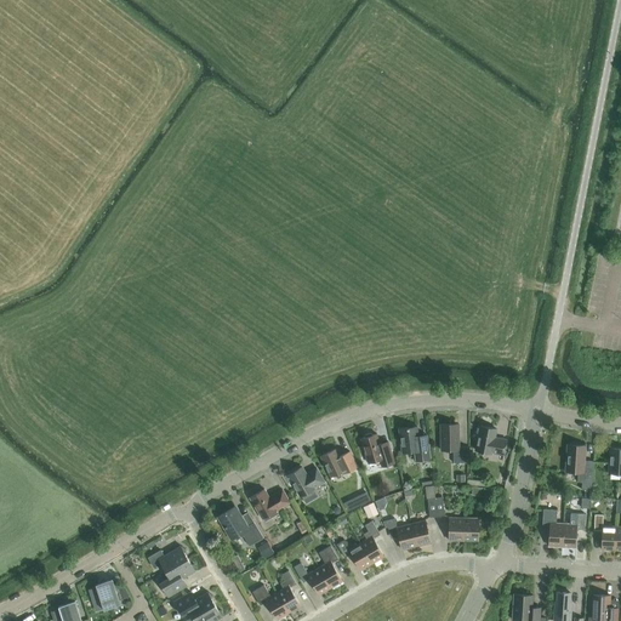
[(459,446),(459,423),(440,425),(440,450),(454,450),(454,463),(468,462),(467,446),(459,446)]
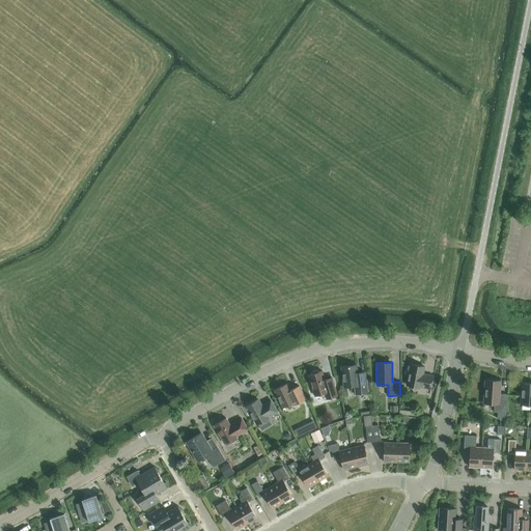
[(341,366),(343,387),(355,386),(356,394),(367,392),(366,376),(359,378),(357,364),(341,366)]
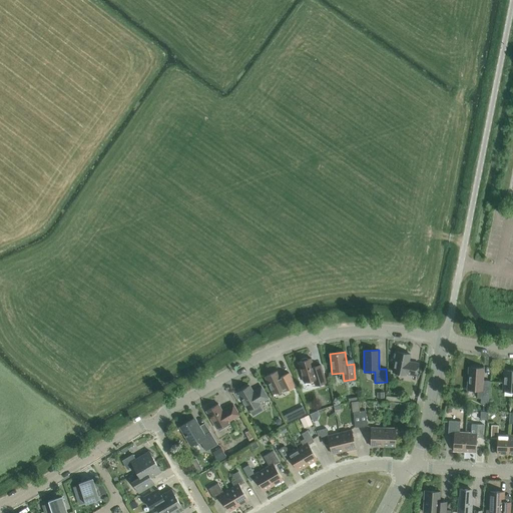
[(395,352),(393,360),(395,361),(393,372),(406,375),(406,374),(416,376),(419,363),(409,361),(410,355),(395,352)]
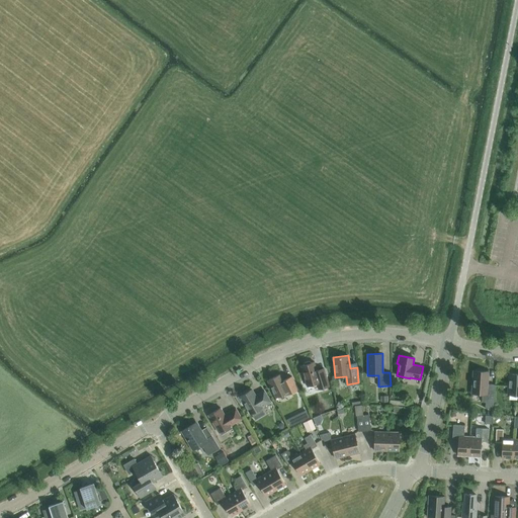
[(310,362),(309,361),(305,362),(305,364),(305,365),(300,366),(307,386),(317,383),(318,390),(329,385),(324,368),(317,370),(315,362),(311,363),(310,362)]
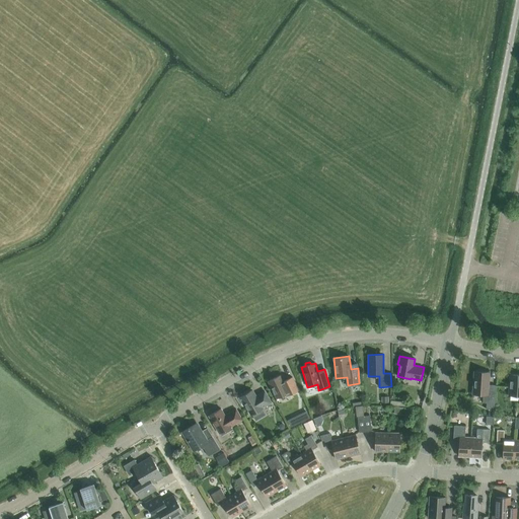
[(489,385),(490,372),(482,372),(482,370),(475,370),(475,371),(473,371),(472,394),(484,394),(483,402),(495,403),(496,385),(489,385)]
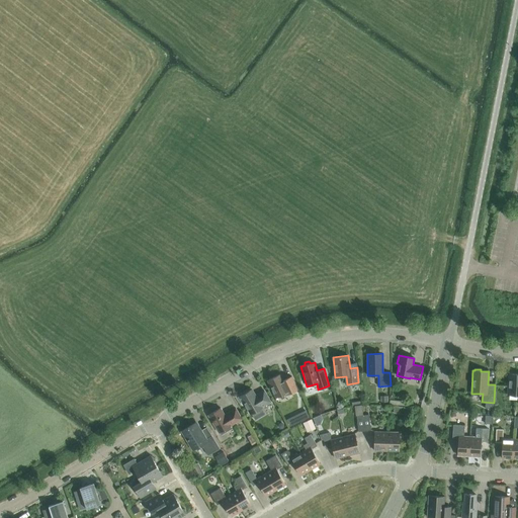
[(517,373),(509,373),(508,395),(517,395),(517,373)]
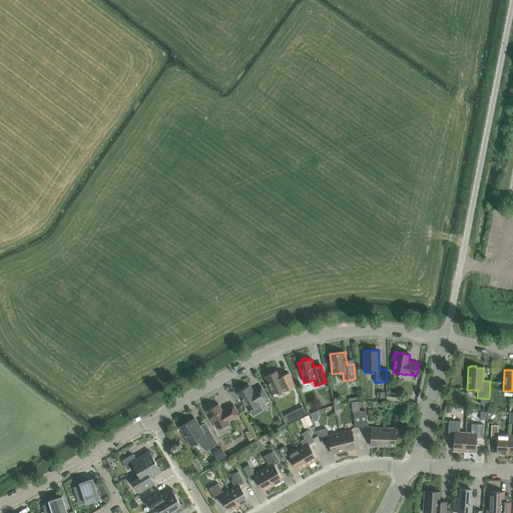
[(286,390),(296,386),(289,373),(281,377),(278,371),(266,377),(274,394),(285,389),(286,390)]
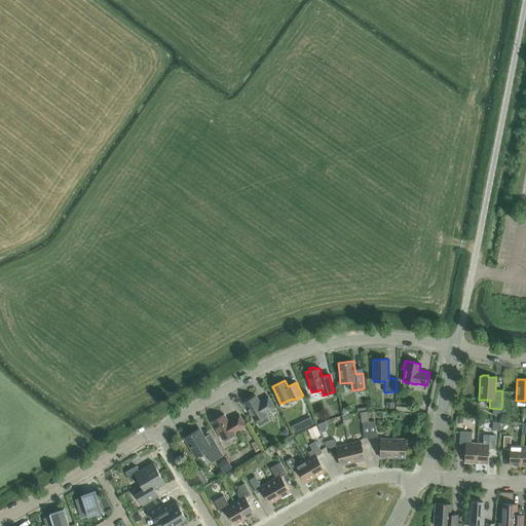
[(256,396),(242,404),(247,411),(249,410),(255,420),(256,420),(259,426),(269,421),(266,414),(266,413),(274,408),(268,397),(262,400),(263,401),(260,403),(256,396)]
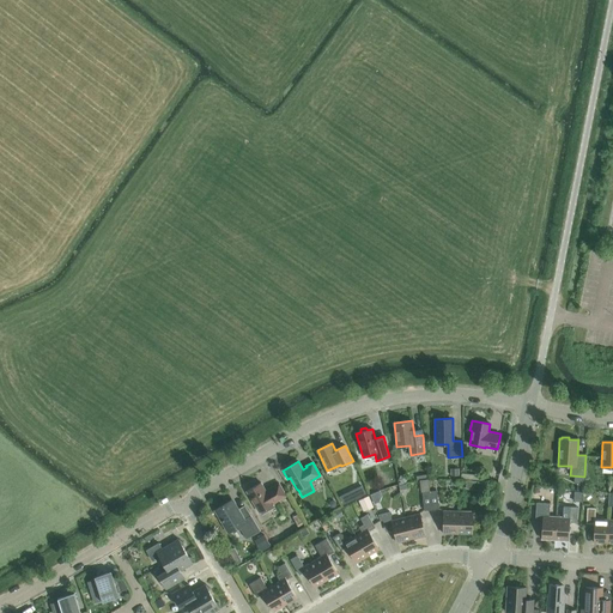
[(394,473),(384,475),(386,483),(396,480),(394,473)]
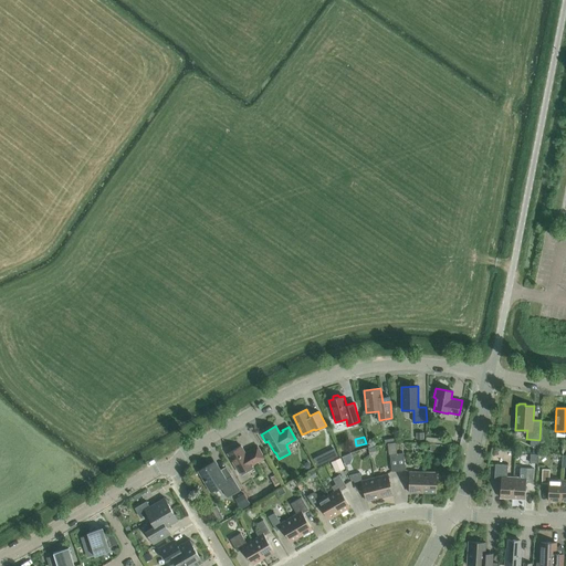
[(396,453),(395,442),(388,443),(389,454),(391,471),(398,471),(397,453),(396,453)]
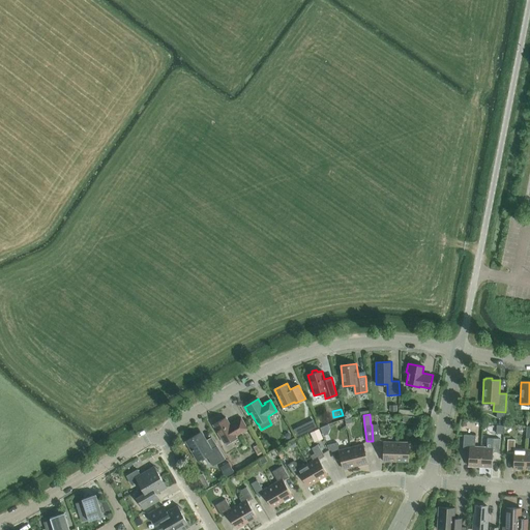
[(418,424),(419,416),(404,415),(403,422),(418,424)]
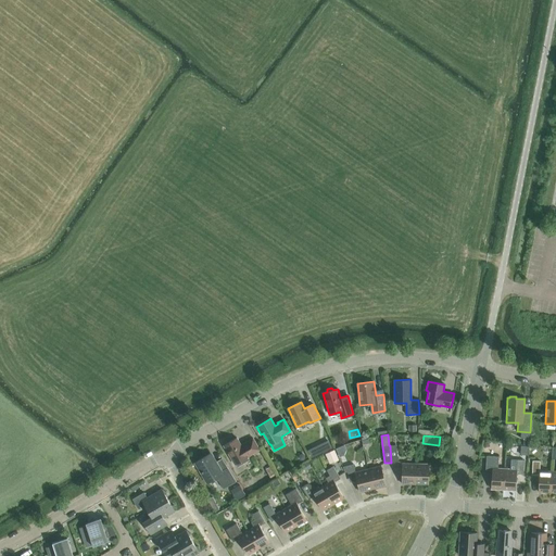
[(248,456),(260,450),(253,438),(241,445),(237,438),(224,445),(235,465),(248,457),(248,456)]
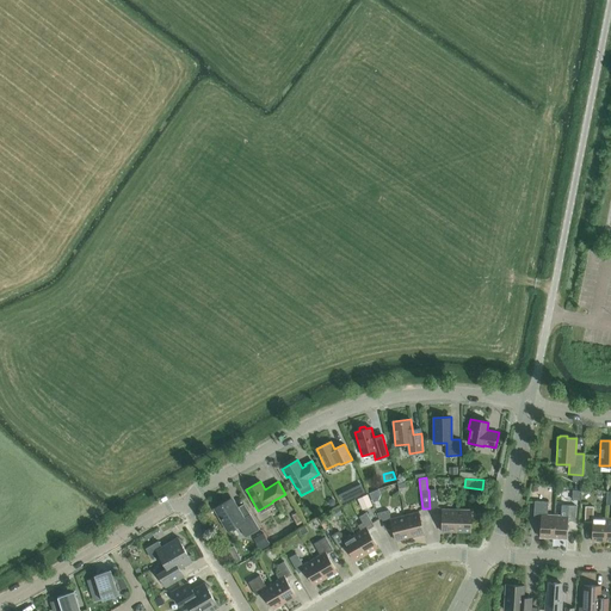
[(343,504),(365,492),(360,483),(338,495),(343,504)]
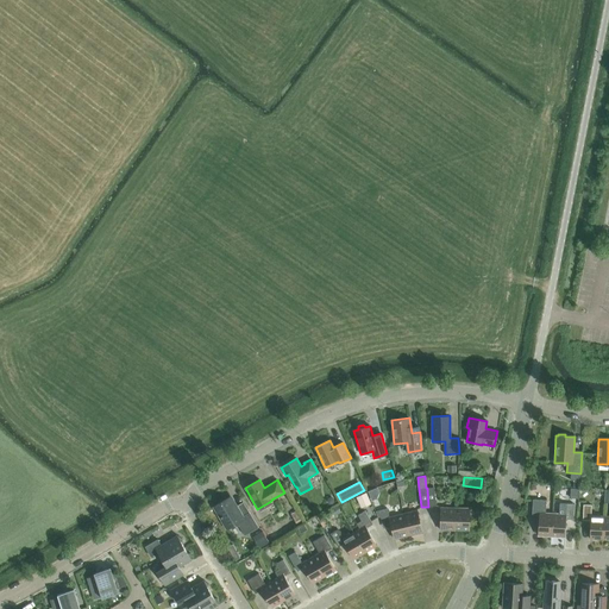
[(368,491),(372,501),(377,498),(380,493),(377,488),(368,491)]
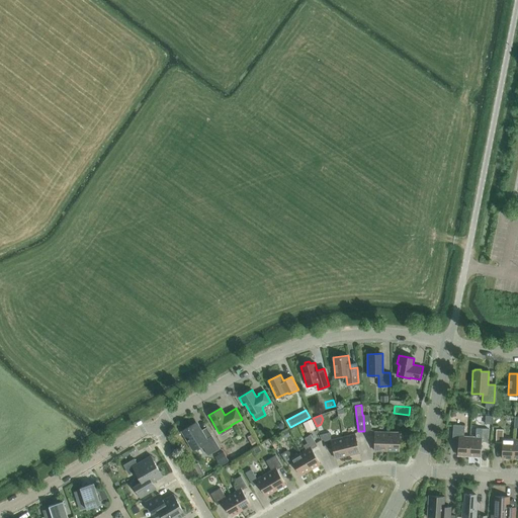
[(312,419),(306,422),(310,431),(315,428),(312,419)]
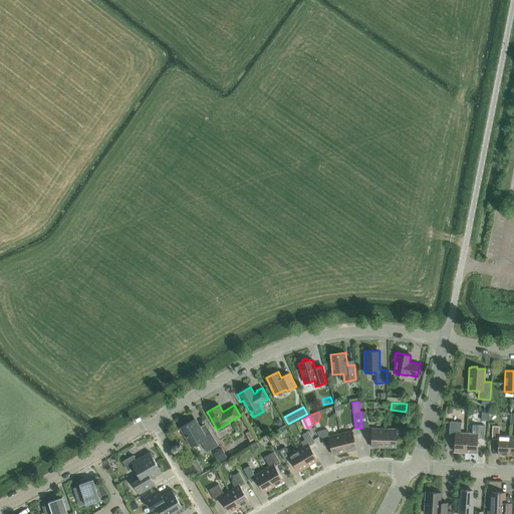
[(218,445),(205,424),(199,428),(194,420),(181,427),(186,435),(185,436),(192,447),(200,442),(207,452),(218,445)]
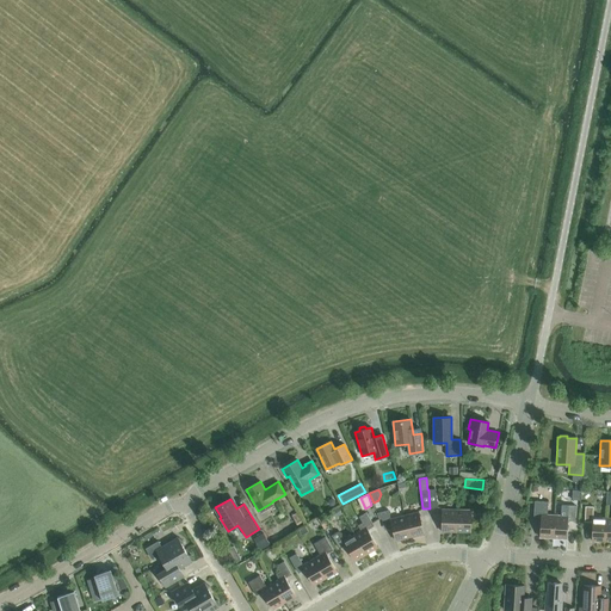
[(539,537),(553,538),(555,514),(548,514),(548,501),(535,501),(534,516),(541,517),(539,537)]
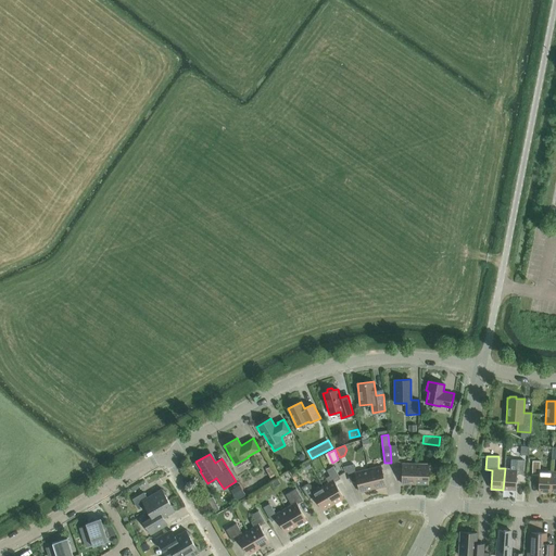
[(516,491),(517,474),(523,475),(525,460),(517,459),(516,469),(505,468),(503,490),(516,491)]
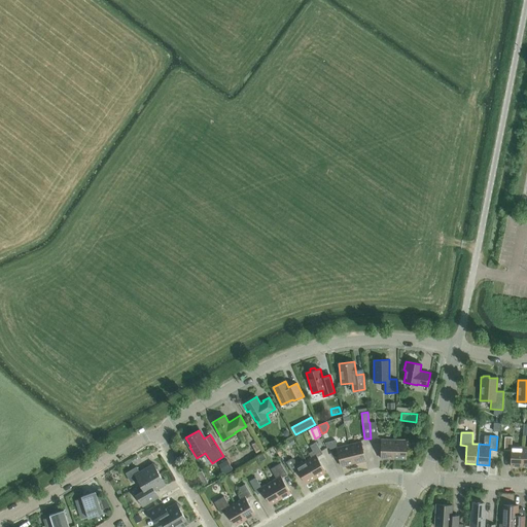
[(511,466),(522,466),(523,447),(512,447),(512,436),(504,436),(504,450),(511,450),(511,466)]
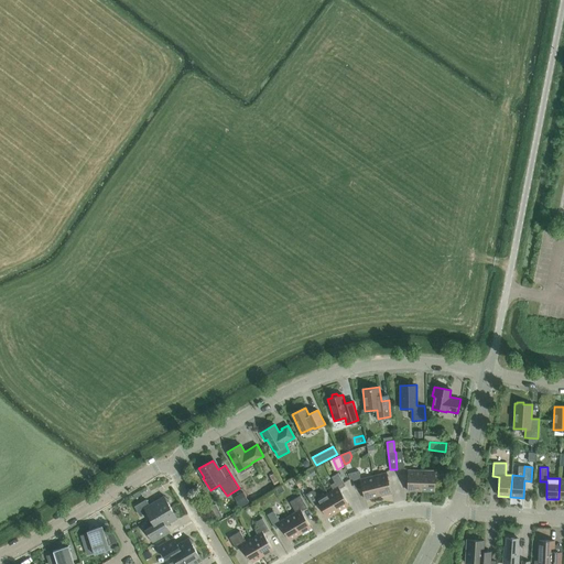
[(358,470),(350,473),(353,480),(360,479),(358,470)]
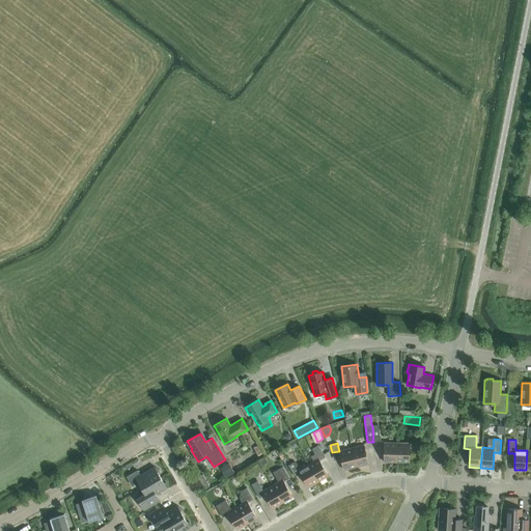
[(384,463),(396,463),(397,443),(385,443),(384,463)]
